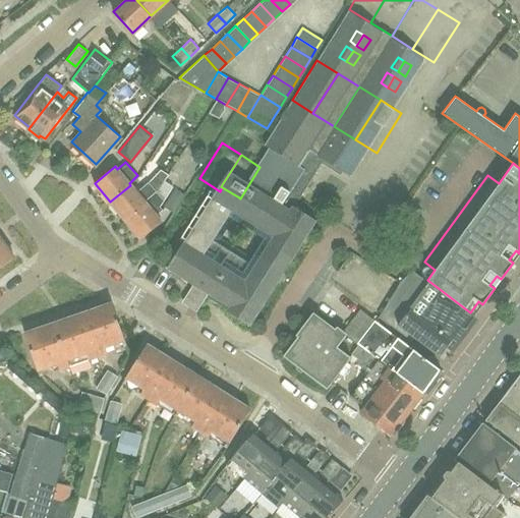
[(240,198),(239,197),(236,202),(256,214),(279,178),(260,167),(240,198)]
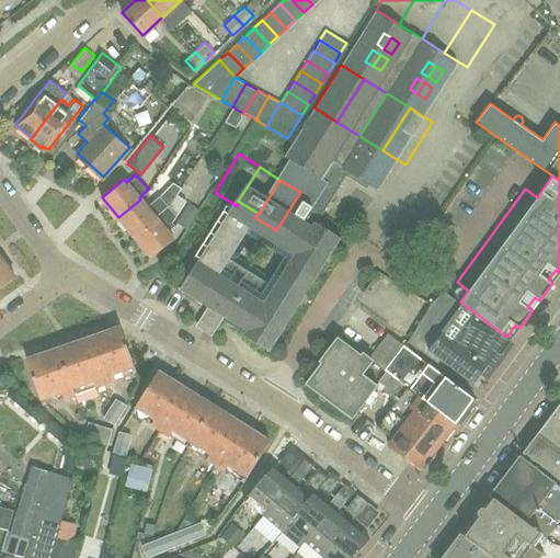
[(118,217),(135,237),(158,219),(170,206),(178,194),(176,193),(180,186),(172,182),(160,194),(146,205),(140,200),(118,217)]
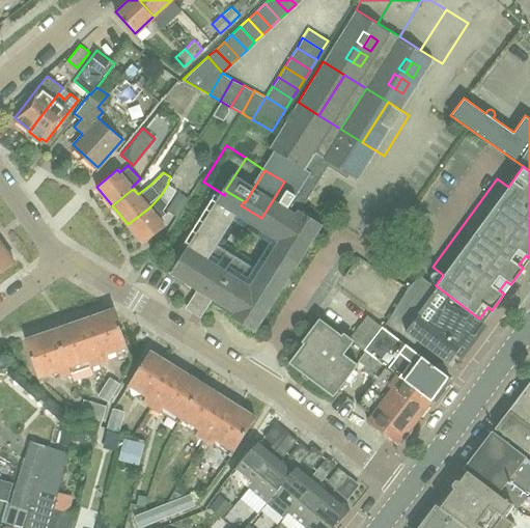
[(303,193),(284,182),(261,218),(281,230),(283,226),(282,226),(303,193)]
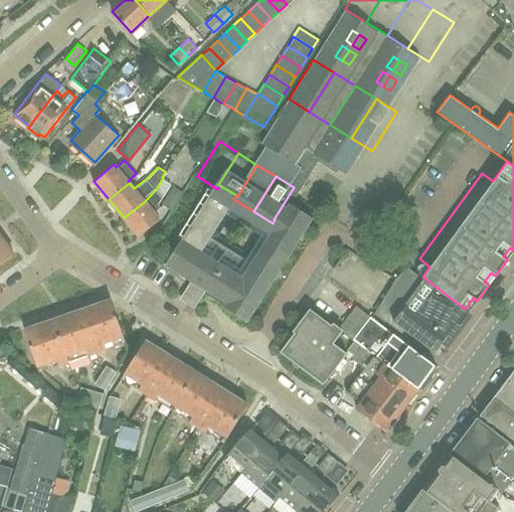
[(145,201),(124,217),(139,235),(159,218),(153,211),(160,206),(158,203),(161,196),(170,182),(163,178),(156,189),(145,201)]
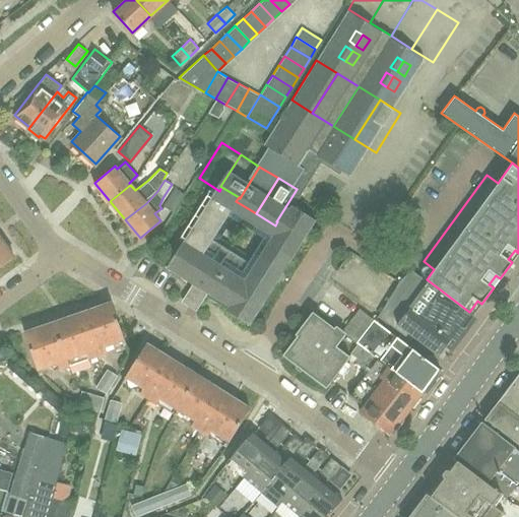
[(174,210),(184,193),(174,188),(164,204),(174,210)]
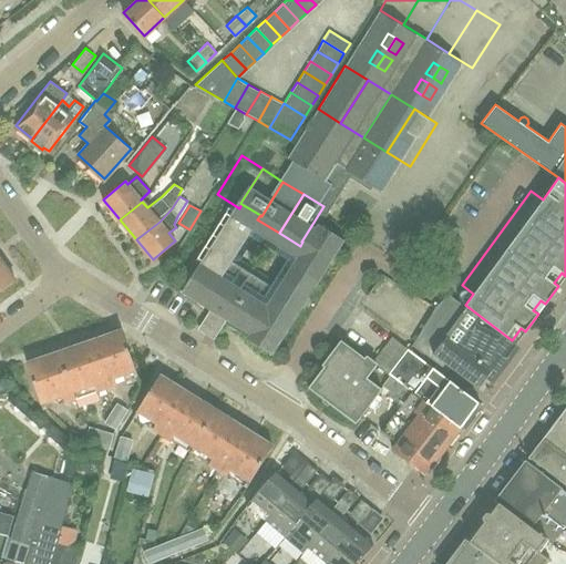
[(345,219),(323,206),(301,242),(302,242),(323,255),(345,219)]
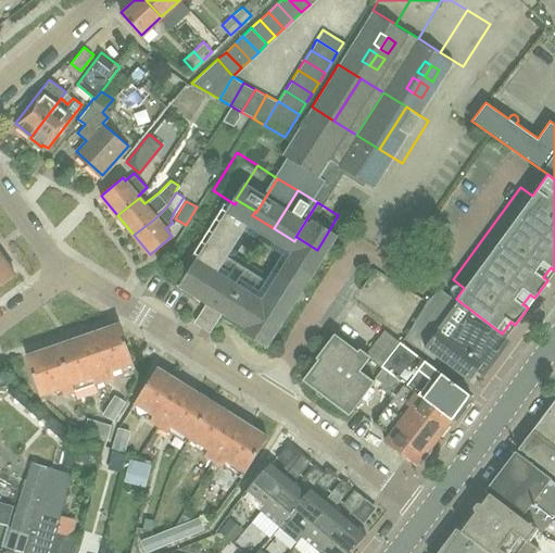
[(217,213),(211,224),(217,228),(225,217),(217,213)]
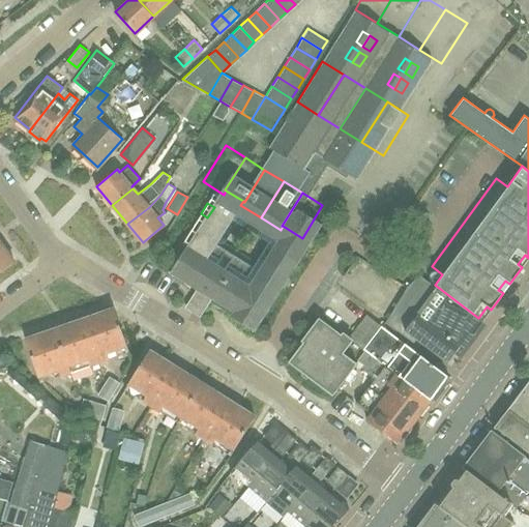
[(214,207),(207,217),(214,223),(222,211),(214,207)]
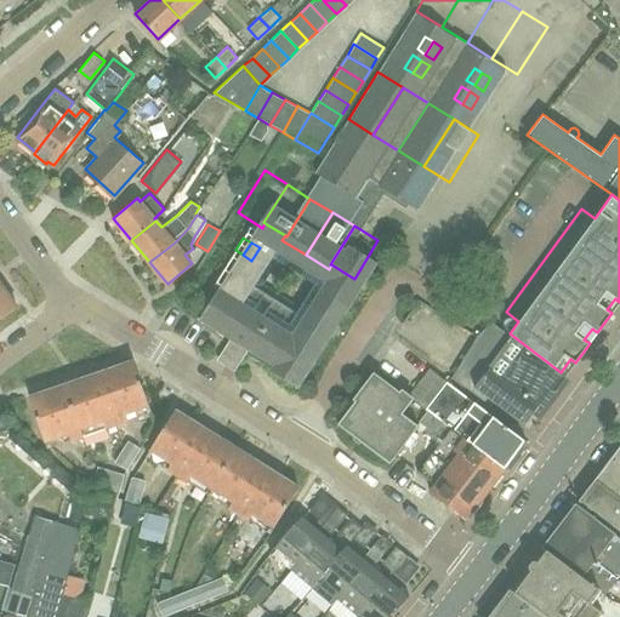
[(231,256),(223,269),(232,274),(239,262),(231,256)]
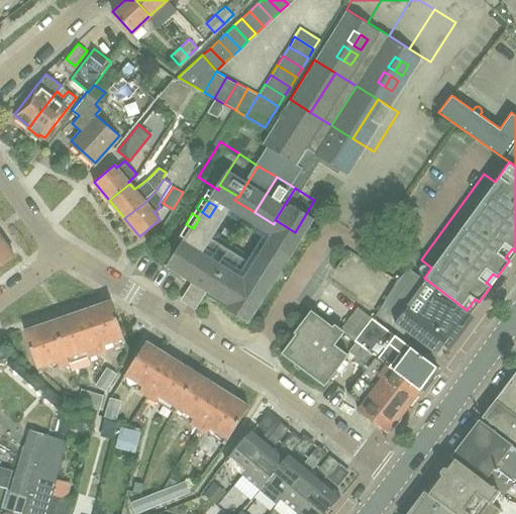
[(199,218),(193,228),(199,232),(206,222),(199,218)]
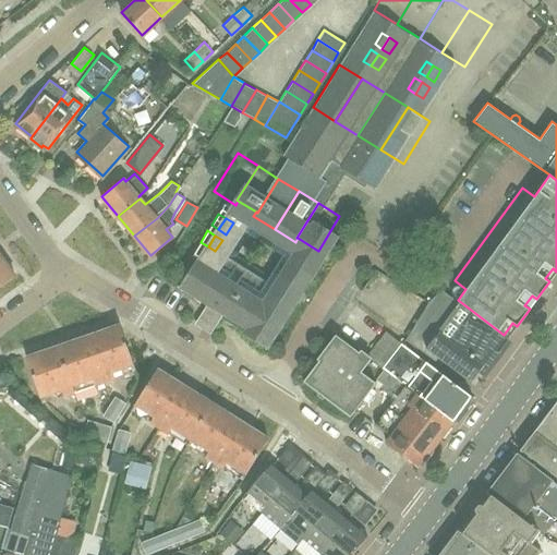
[(258,239),(251,250),(258,254),(265,243),(258,239)]
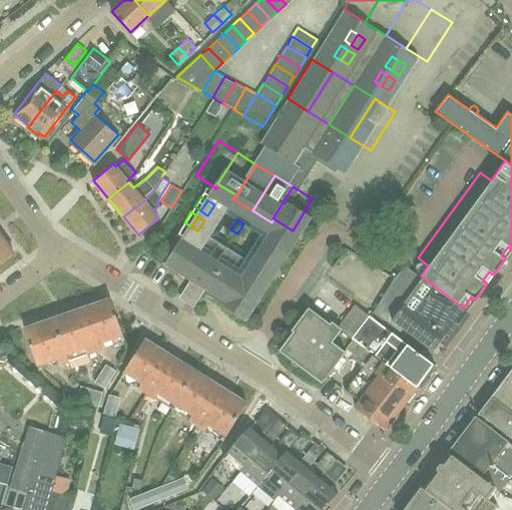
[(243,223),(237,233),(244,238),(250,227),(243,223)]
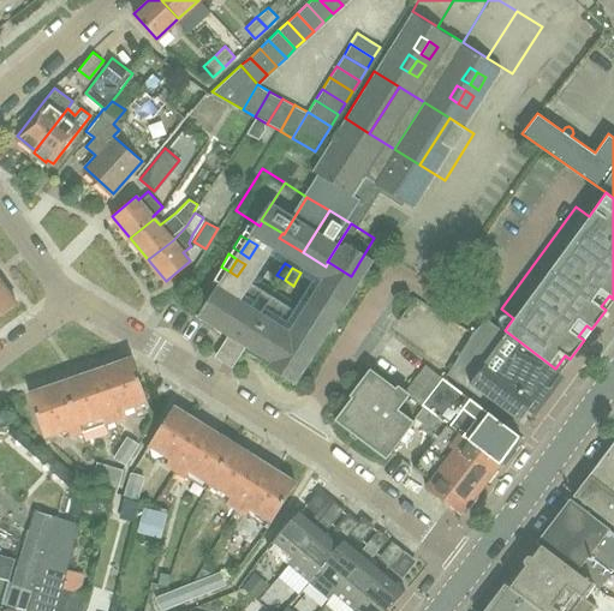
[(194,329),(218,292),(220,287),(196,273),(170,315),(194,329)]
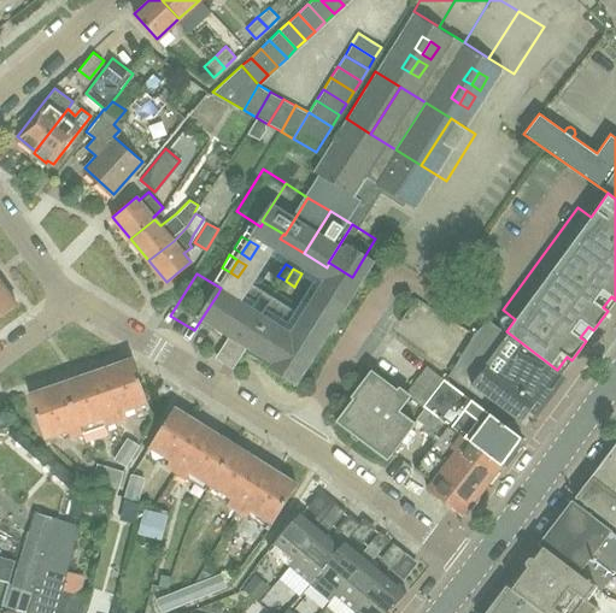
[(0,313),(16,302),(0,280),(0,313)]
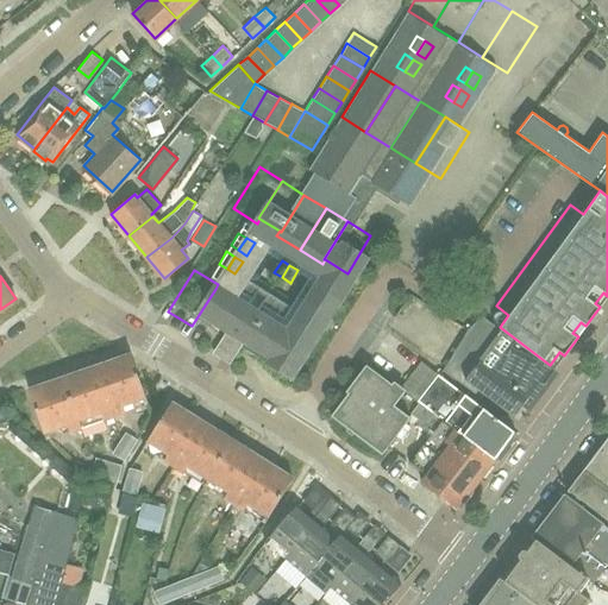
[(270,278),(262,291),(270,296),(279,284),(270,278)]
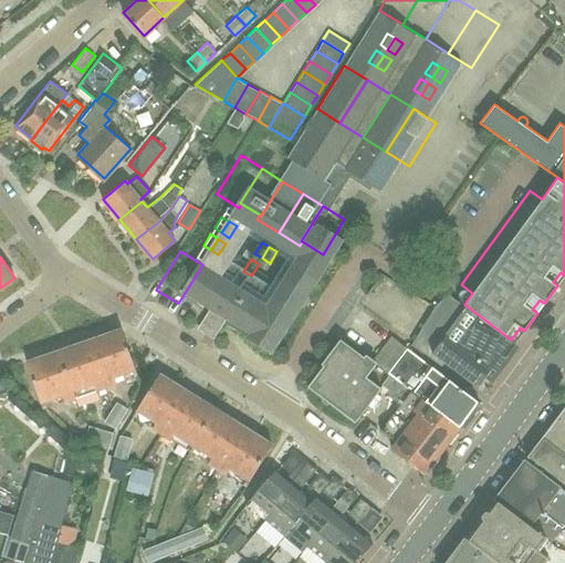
[(290,259),(282,271),(290,275),(297,264),(290,259)]
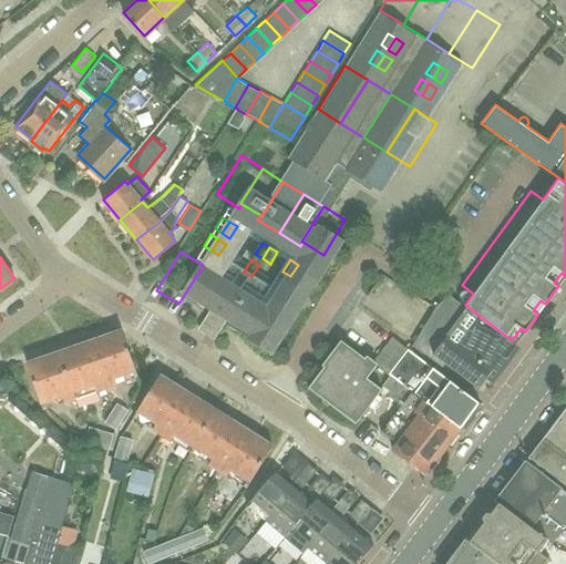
[(259,265),(251,276),(259,280),(267,269),(259,265)]
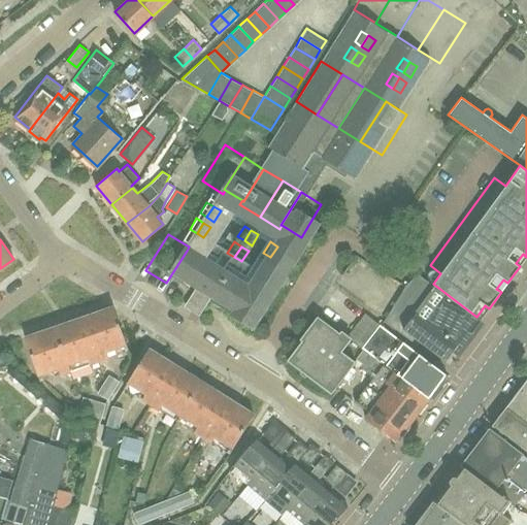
[(187,251),(166,283),(186,295),(205,263),(187,251)]
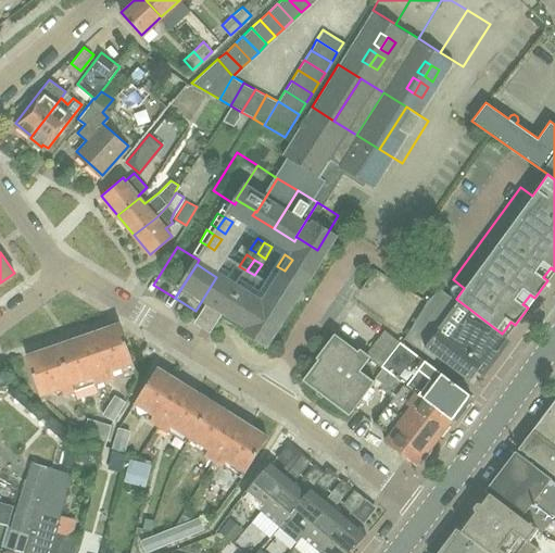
[(274,272),(266,283),(274,288),(281,276),(274,272)]
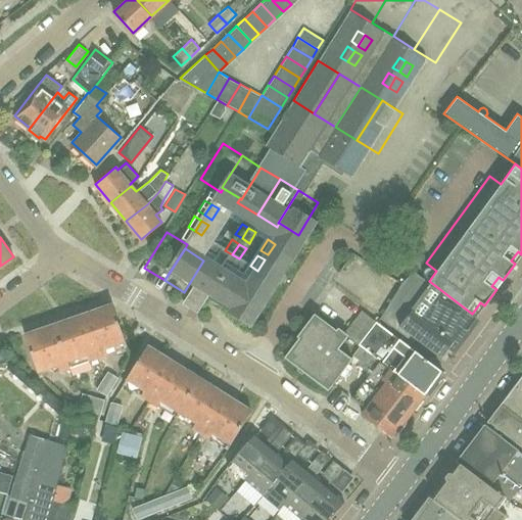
[(202,303),(222,272),(203,261),(184,292),(202,303)]
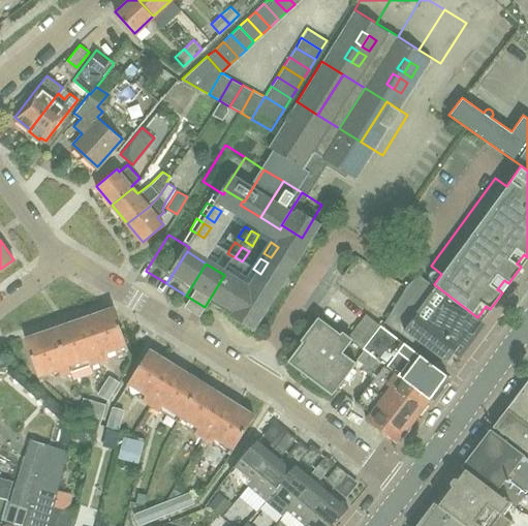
[(420,342),(446,362),(469,331),(472,334),(482,320),(477,317),(434,284),(418,274),(406,284),(384,320),(417,345),(420,342)]
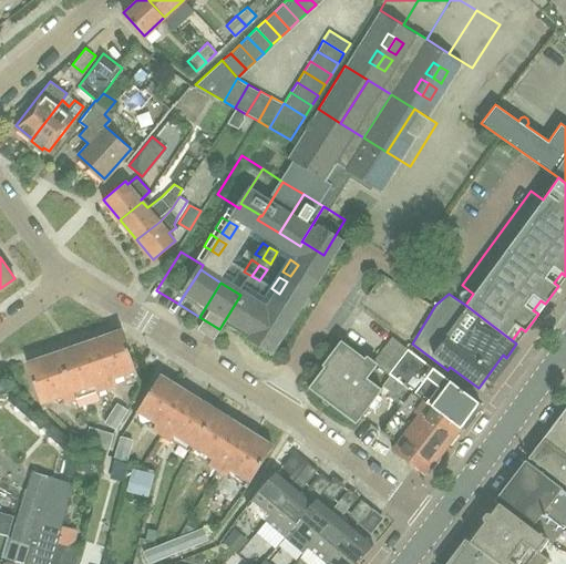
[(240,295),(219,329),(239,342),(261,308),(240,295)]
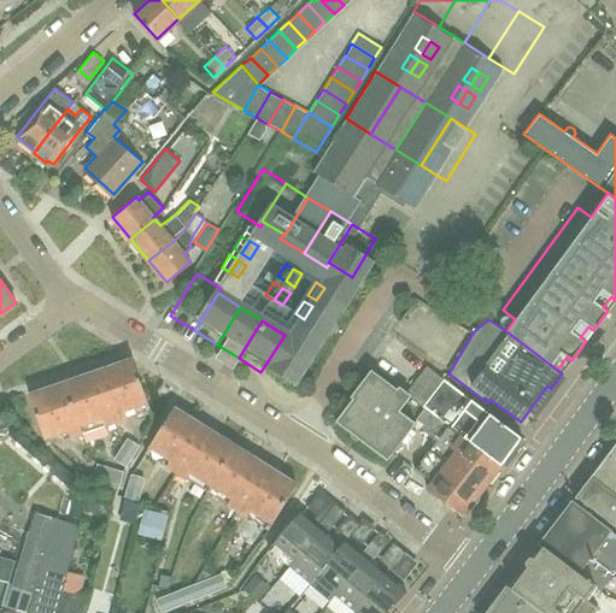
[(285,335),(260,372),(283,385),(306,348),(285,335)]
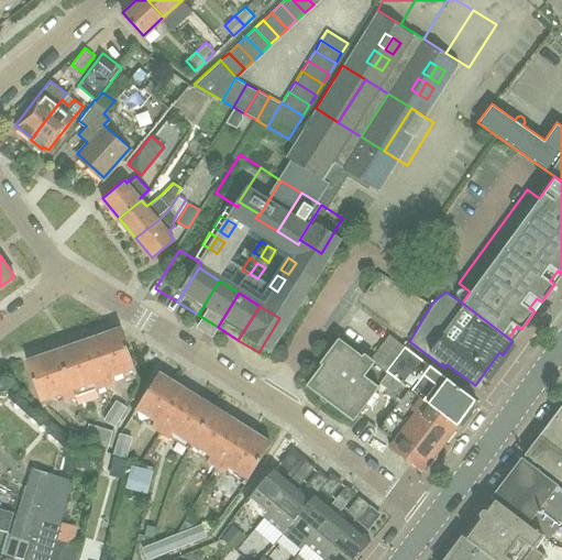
[(113,373),(134,366),(121,327),(102,332),(101,333),(102,336),(90,340),(89,338),(106,384),(116,381),(113,373)]
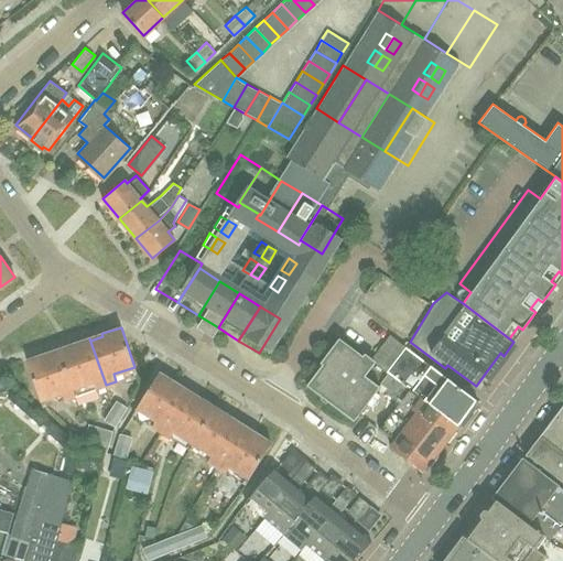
[(322,364),(306,385),(322,396),(327,400),(353,419),(353,420),(354,420),(379,386),(378,385),(378,386),(364,375),(372,364),(372,363),(374,362),(374,360),(370,358),(365,354),(363,356),(338,337),(321,363),(322,364)]
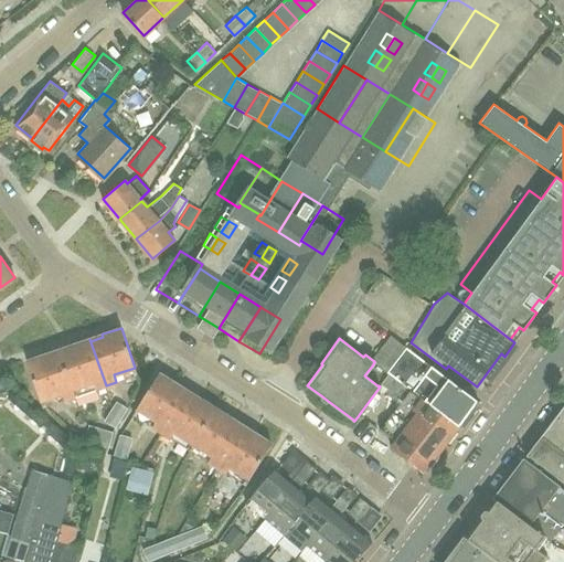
[(93,382),(95,389),(106,385),(89,339),(88,339),(89,341),(77,346),(76,343),(75,343),(60,349),(59,350),(74,396),(75,395),(73,389),(93,382)]
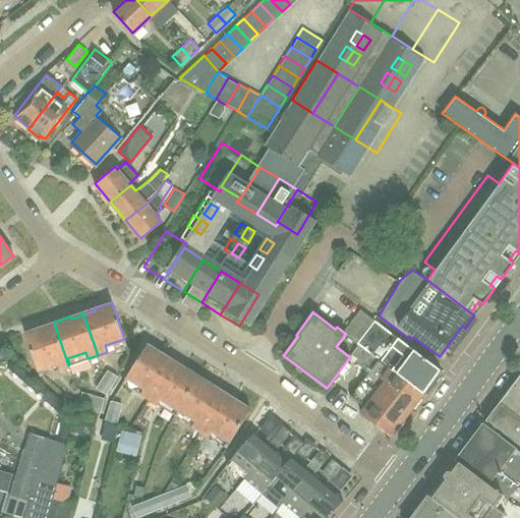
[(363,312),(347,335),(359,344),(369,352),(378,358),(422,392),(440,369),(432,364),(376,322),(363,312)]
